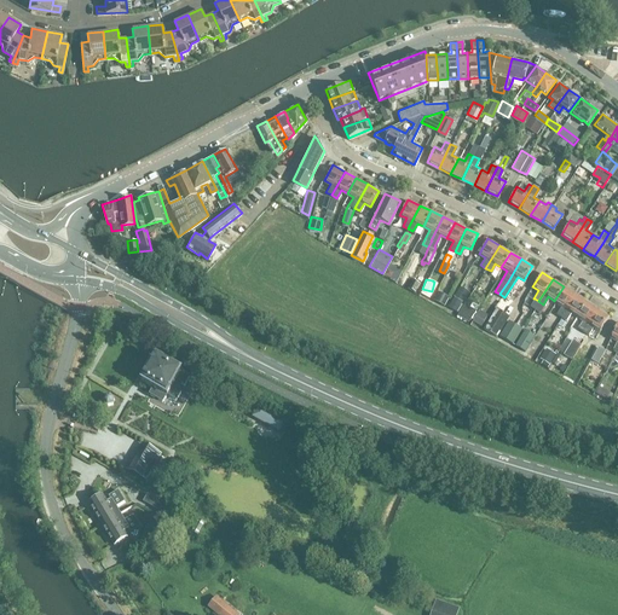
[(560,315),(575,294),(571,291),(572,290),(565,285),(565,286),(564,286),(554,301),(561,305),(556,312),(560,315)]
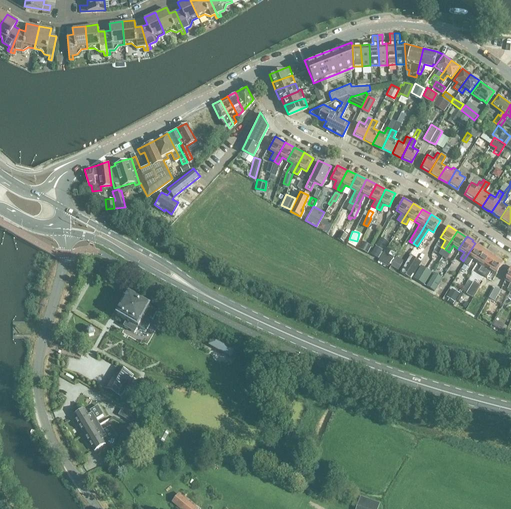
[(380,255),(383,246),(375,243),(372,252),(380,255)]
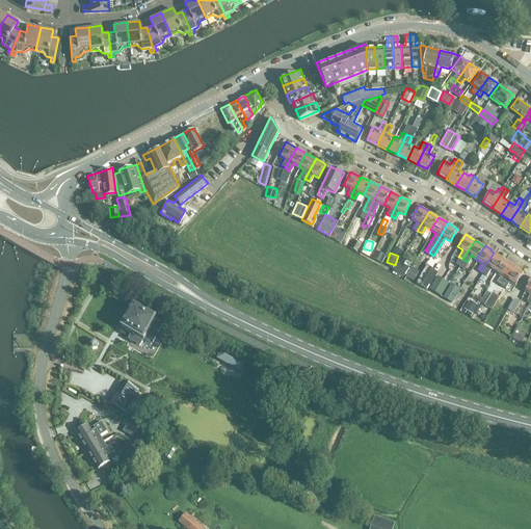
[(496,271),(503,259),(503,258),(503,257),(498,254),(497,255),(494,253),(481,271),(485,274),(489,267),(496,271)]
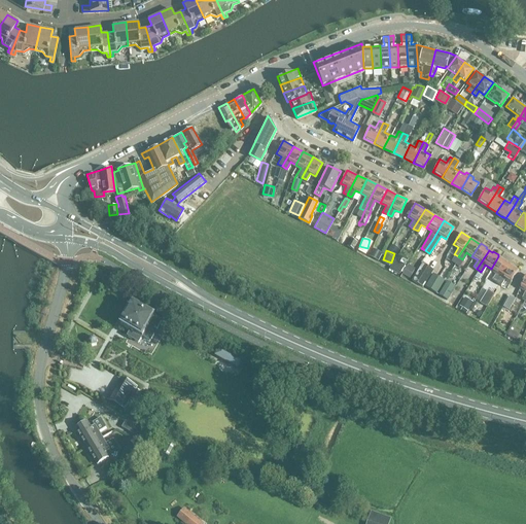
[(398,273),(404,263),(398,259),(400,255),(396,253),(389,268),(398,273)]
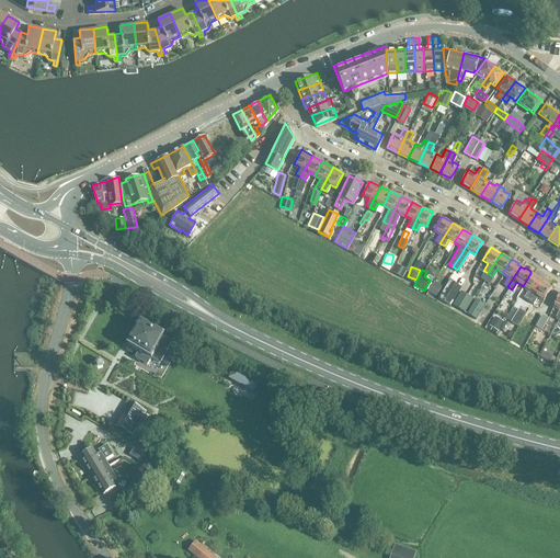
[(528,299),(541,280),(530,273),(523,286),(528,289),(524,296),(528,299)]
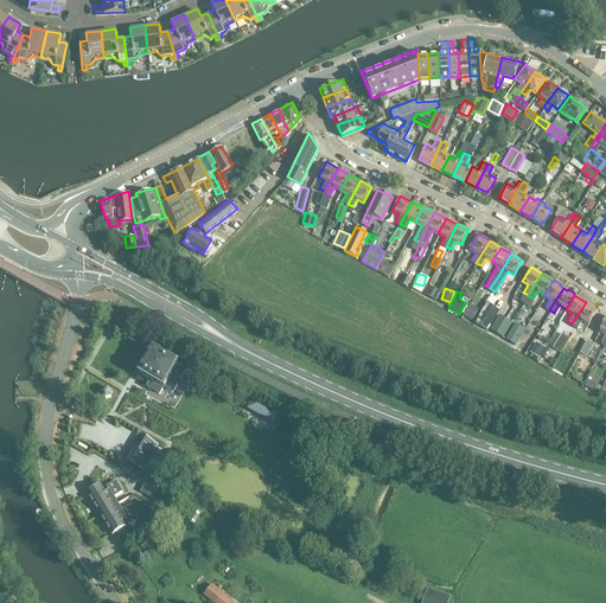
[(486,328),(498,308),(486,300),(473,320),(486,328)]
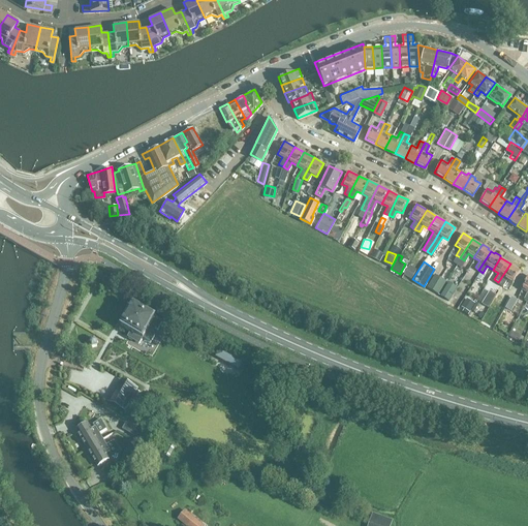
[(409,263),(404,273),(411,277),(417,267),(409,263)]
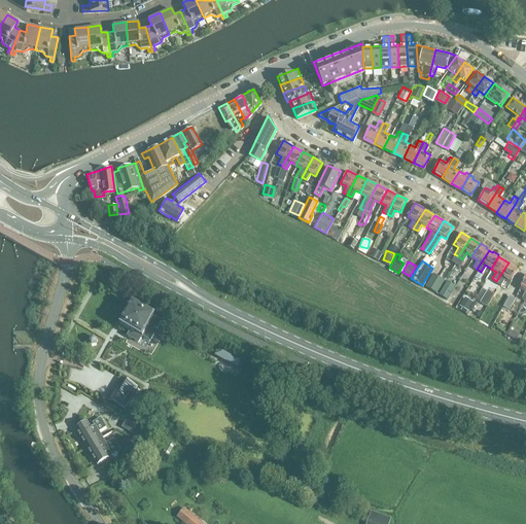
[(510,281),(518,269),(509,263),(496,281),(500,283),(504,277),(510,281)]
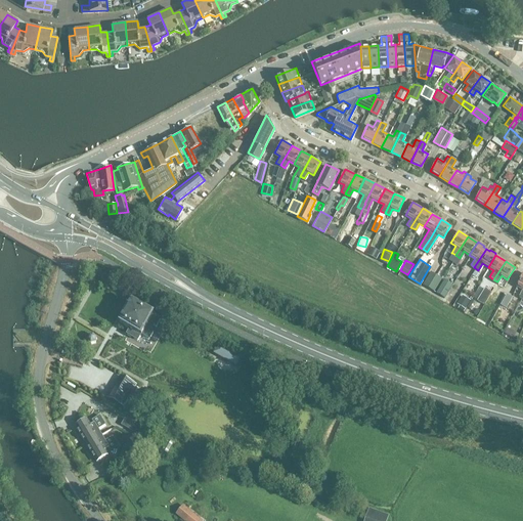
[(473,277),(478,270),(474,268),(469,275),(473,277)]
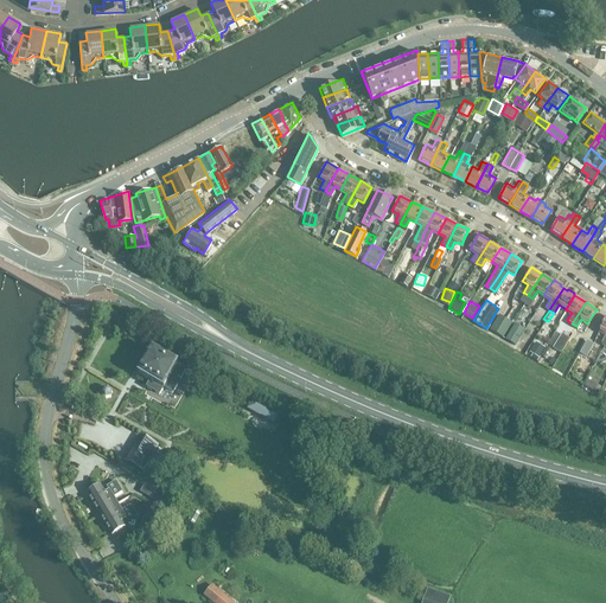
[(502,335),(511,320),(498,313),(490,328),(502,335)]
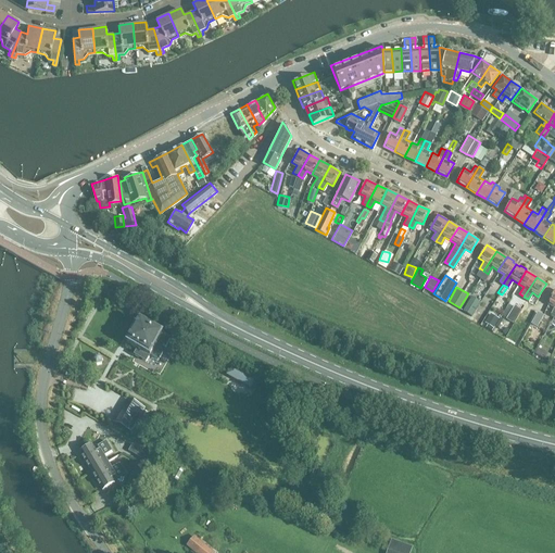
[(470,314),(479,299),(470,294),(462,309),(470,314)]
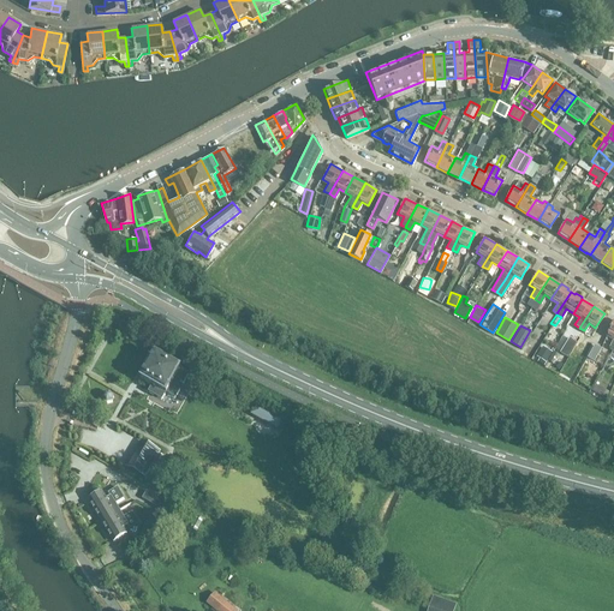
[(549,358),(553,360),(560,342),(556,341),(549,358)]
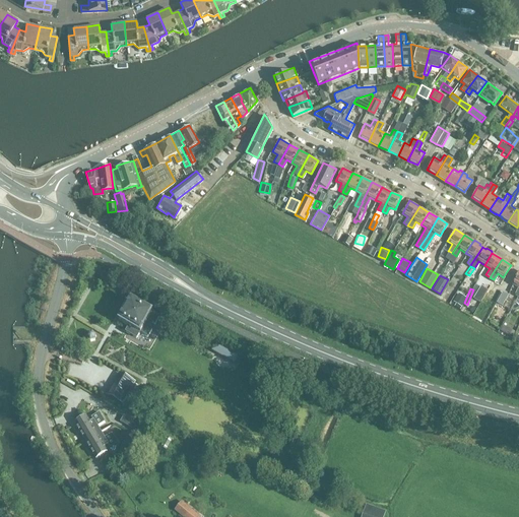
[(466,296),(458,291),(453,299),(461,304),(466,296)]
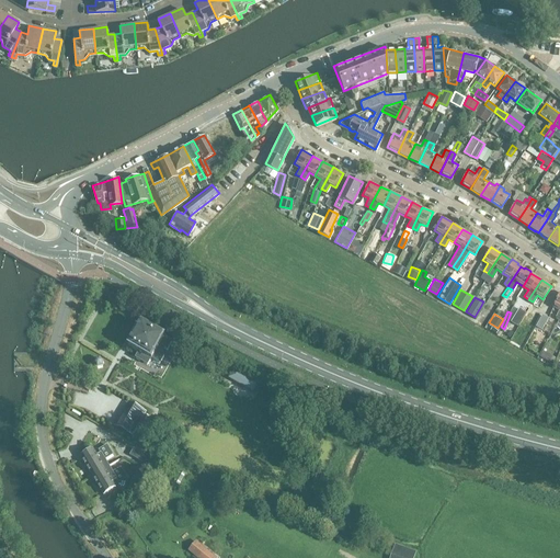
[(513,314),(502,332),(510,337),(521,318),(513,314)]
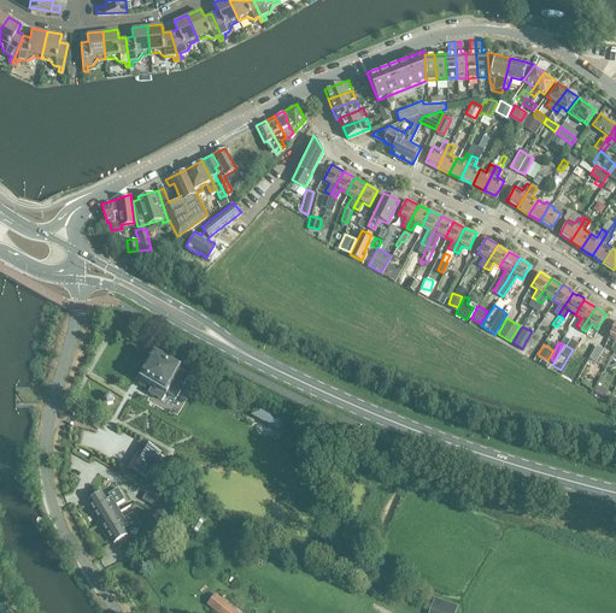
[(596,360),(602,347),(596,345),(588,358),(593,361),(594,359),(596,360)]
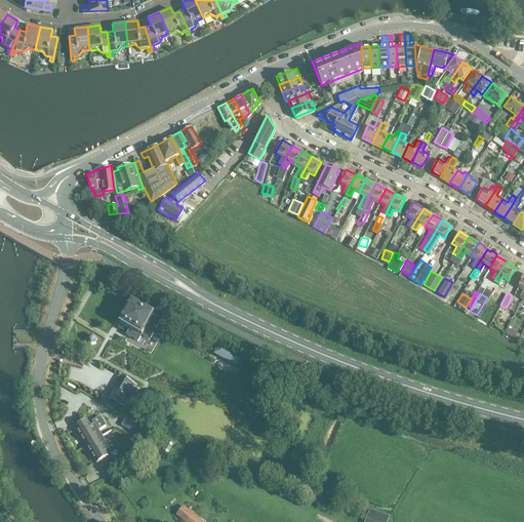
[(160,317),(153,313),(131,300),(119,321),(129,327),(126,332),(137,338),(140,333),(142,333),(149,337),(153,330),(150,328),(153,323),(155,325),(160,317)]
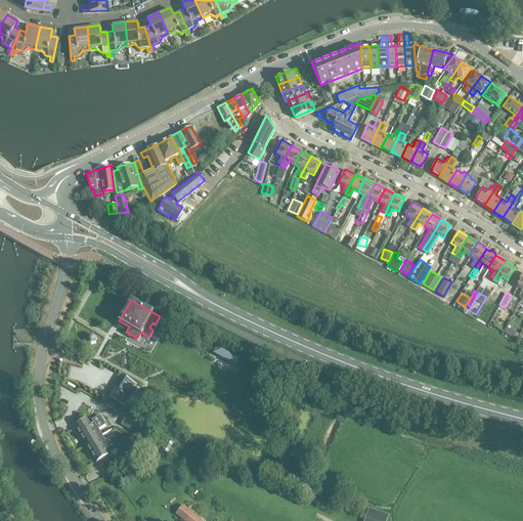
[(509,336),(513,330),(506,326),(502,333),(509,336)]
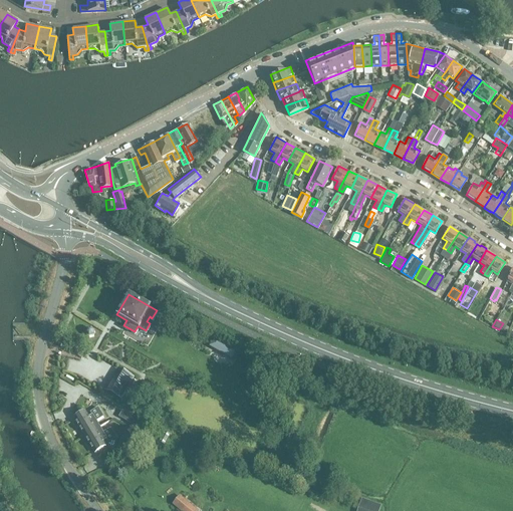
[(83,332),(88,335),(93,334),(95,329),(91,325),(85,326),(83,332)]
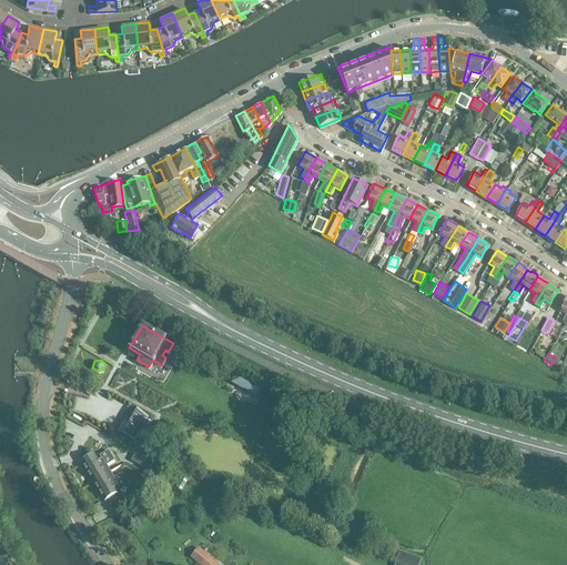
[(231,381),(255,394),(261,385),(236,372),(231,381)]
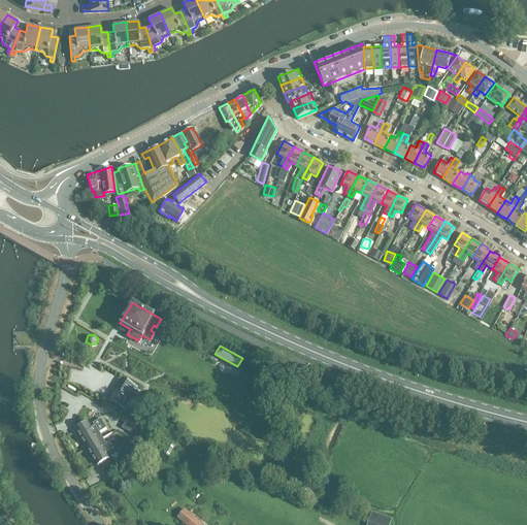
[(110,399),(123,406),(136,385),(123,378),(110,399)]
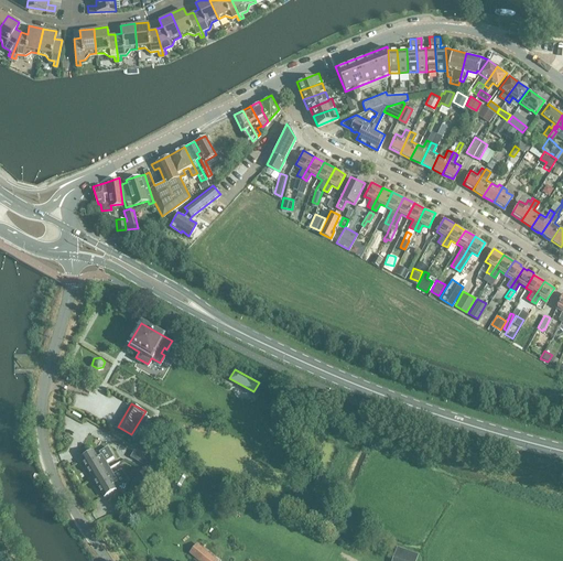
[(79,455),(93,476),(110,465),(101,451),(98,453),(94,446),(79,455)]
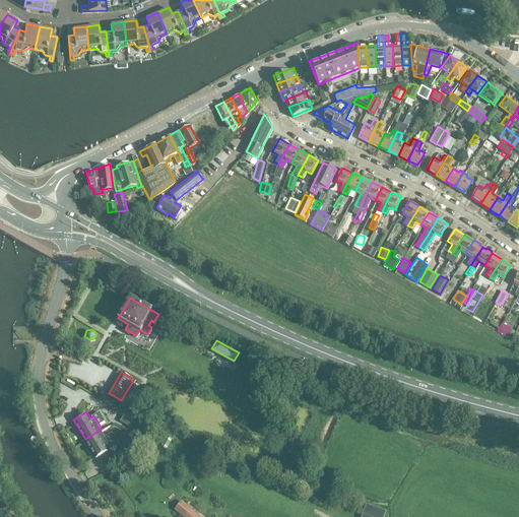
[(131,427),(137,429),(140,422),(134,419),(131,427)]
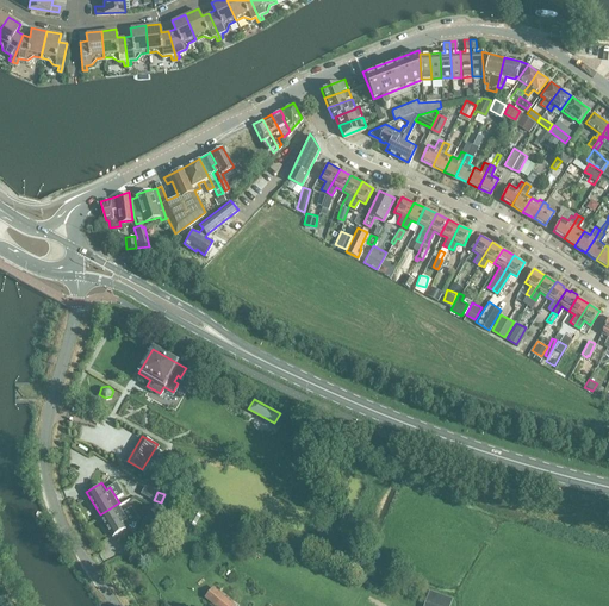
[(119,503),(100,514),(113,535),(128,525),(124,518),(128,516),(119,503)]
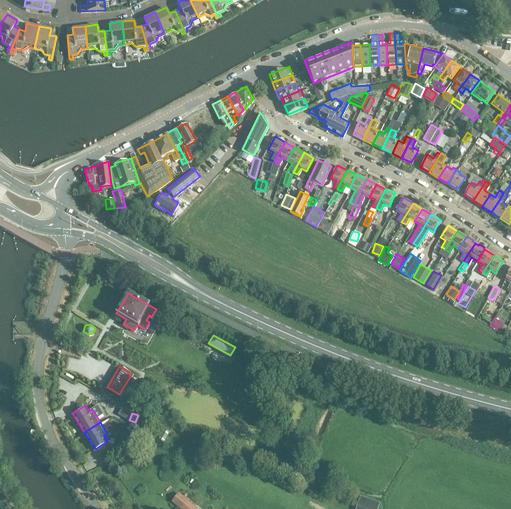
[(123,430),(129,433),(132,428),(125,425),(123,430)]
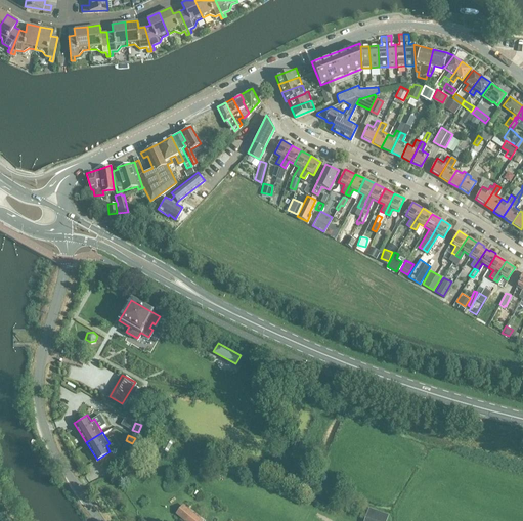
[(185,520),(192,512),(187,508),(180,516),(185,520)]
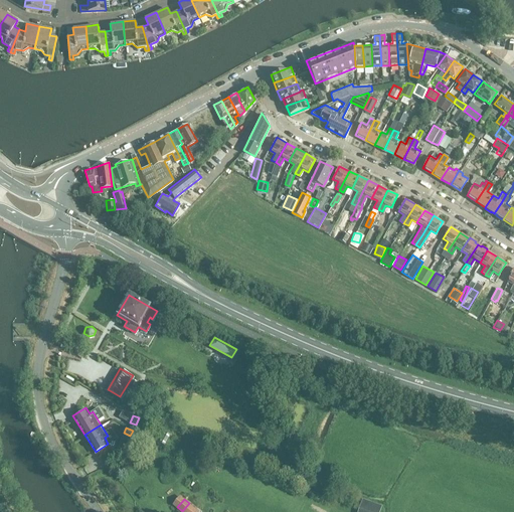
[(358,511),(379,511),(382,507),(363,500),(360,509),(358,511)]
